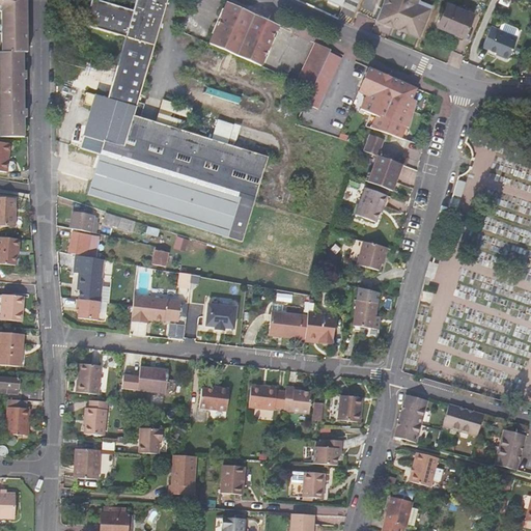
[(0,0),(0,137),(23,137),(24,77),(24,54),(28,54),(28,51),(28,0),(27,0),(0,0)]
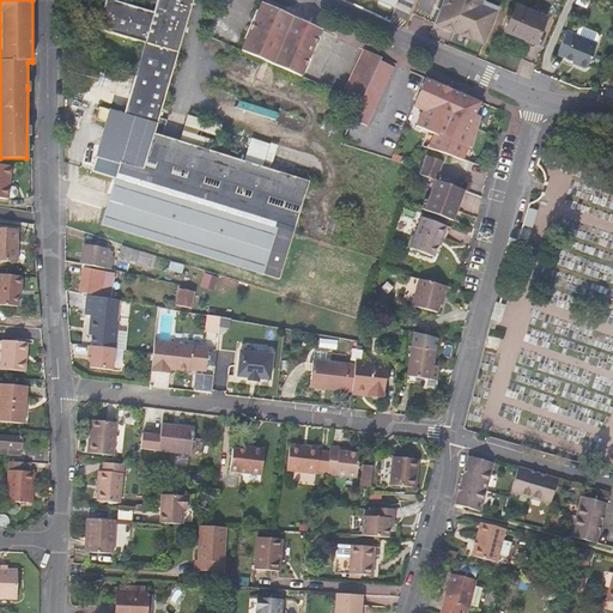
[(193,0),(156,0),(153,12),(108,0),(104,0),(97,28),(178,52),(187,20),(192,7),(193,0)]
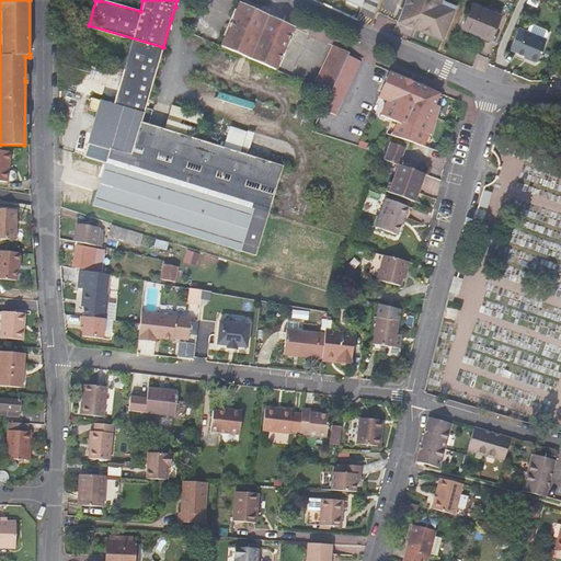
[(344,0),(376,13),(380,0),(344,0)]
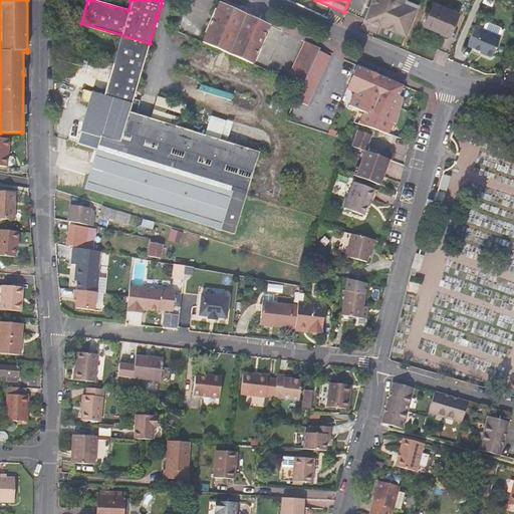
[(371,0),(364,20),(406,36),(418,5),(405,0),(371,0)]
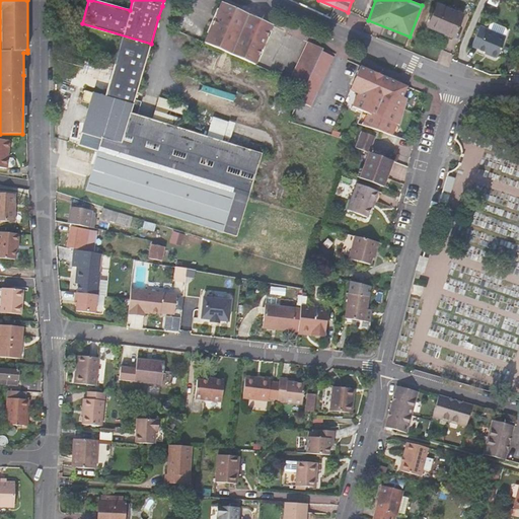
[(273,26),(223,3),(206,44),(256,66),(273,26)]
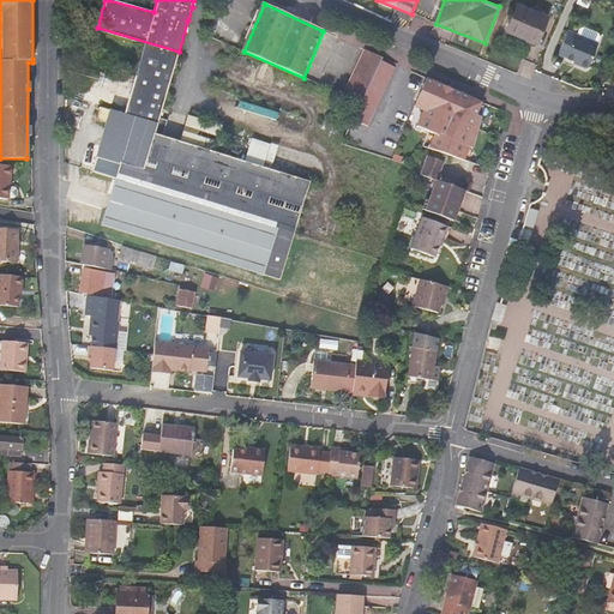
[(536,42),(547,17),(517,5),(506,30),(536,42)]
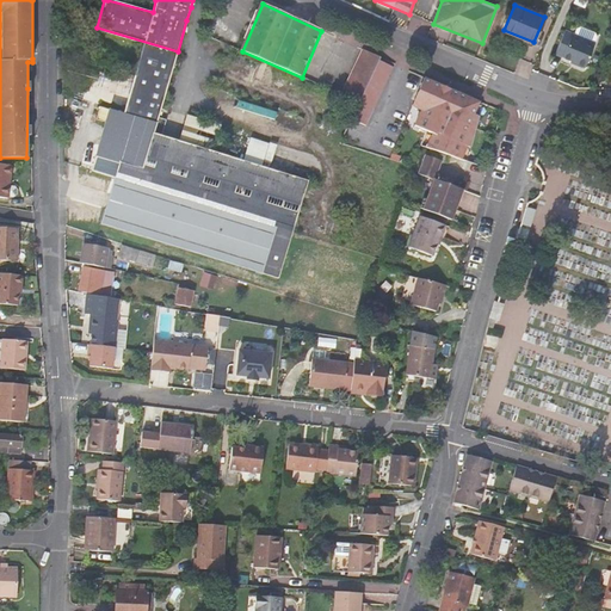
[(178,51),(97,28),(96,30),(144,44),(135,76),(167,86),(168,82),(174,63),(178,51)]
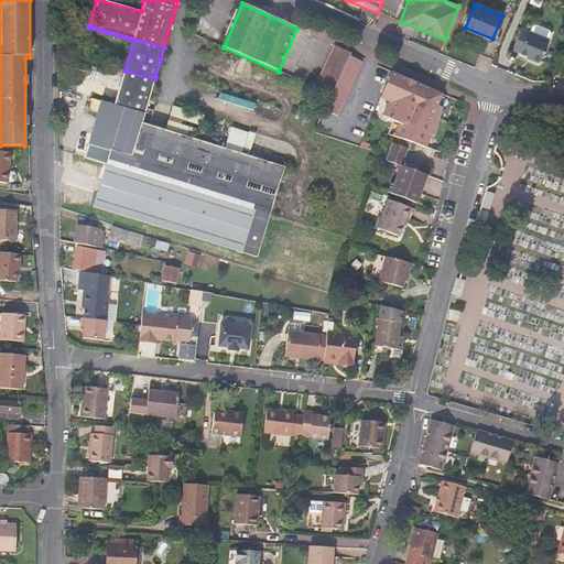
[(540,62),(549,39),(521,29),(512,49),(531,57),(531,58),(540,62)]
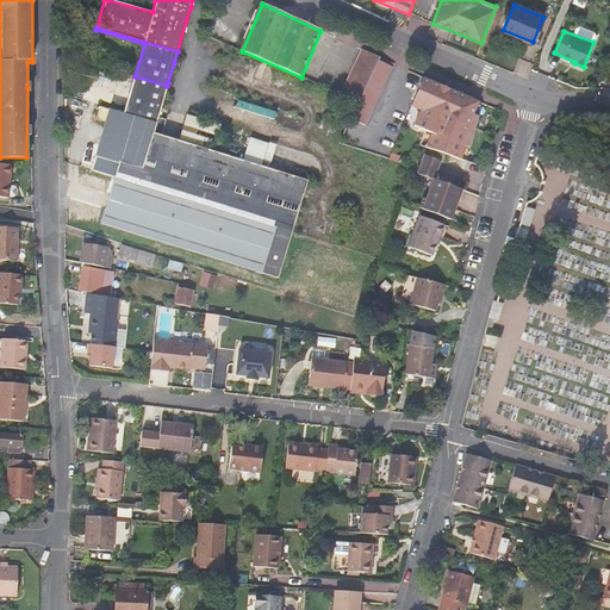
[(380,57),(365,50),(344,95),(360,103),(378,61),(380,57)]
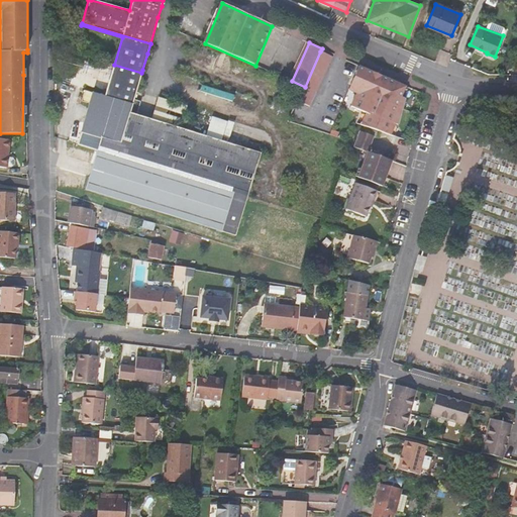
[(320,52),(305,87),(298,101),(310,107),(333,57),(320,52)]
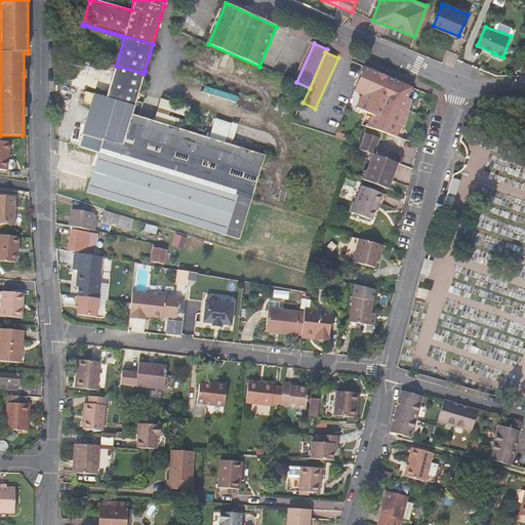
[(116,66),(106,98),(85,92),(82,103),(90,105),(81,135),(82,135),(79,146),(111,157),(120,159),(125,139),(130,124),(135,105),(138,93),(144,74),(116,66)]
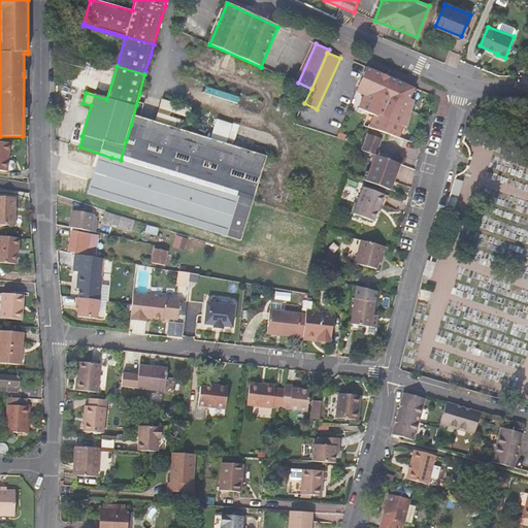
[(369,128),(399,138),(402,129),(406,130),(414,102),(408,101),(414,89),(367,67),(354,90),(362,95),(357,109),(368,113),(374,116),(369,128)]
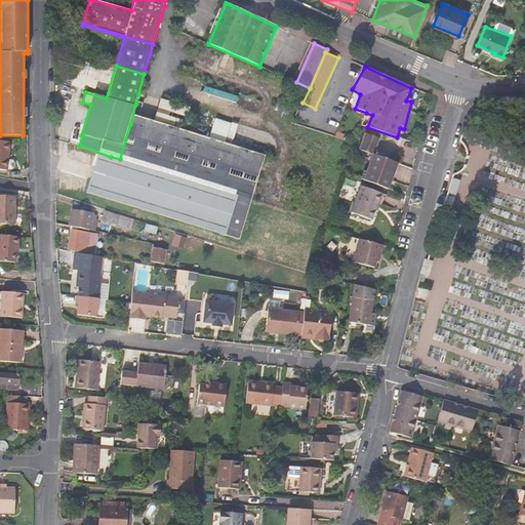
[(168,104),(162,126),(189,134),(195,112),(168,104)]
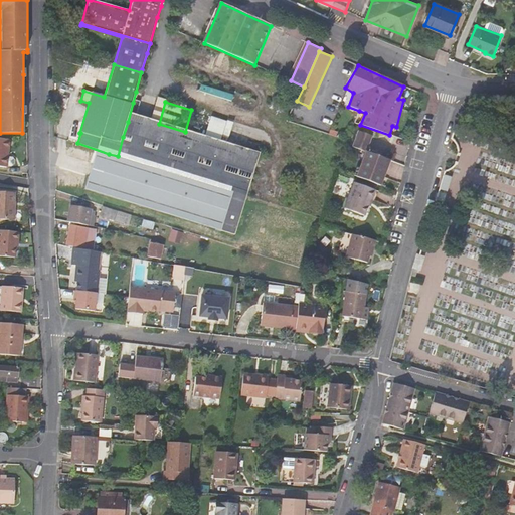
[(266,156),(230,146),(185,132),(159,124),(143,120),(146,107),(133,103),(128,122),(123,137),(118,156),(253,197),(258,184),(266,156)]
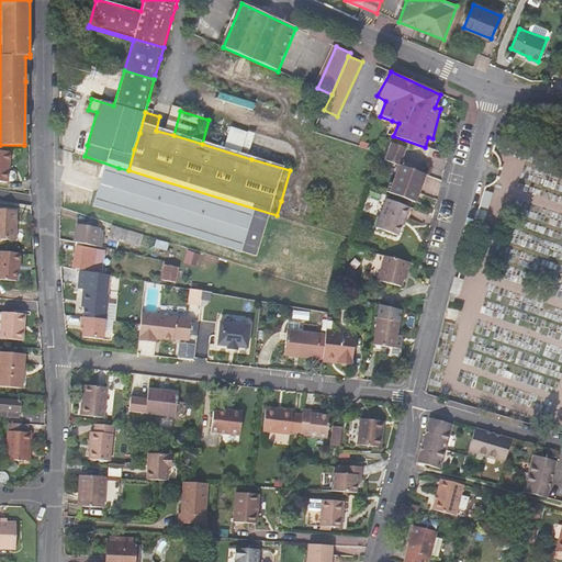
[(398,123),(392,121),(386,133),(393,136),(398,123)]
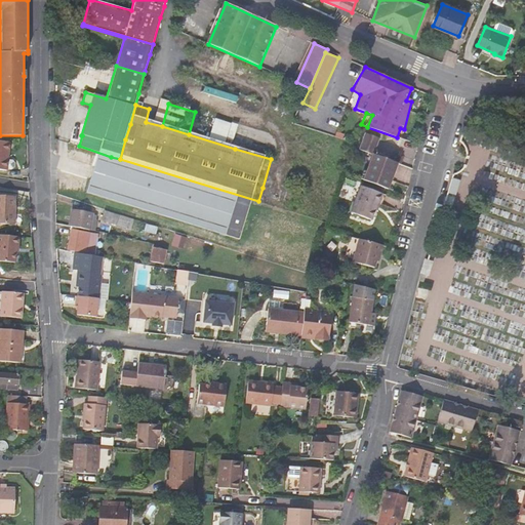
[(216,117),(210,136),(233,144),(239,124),(216,117)]
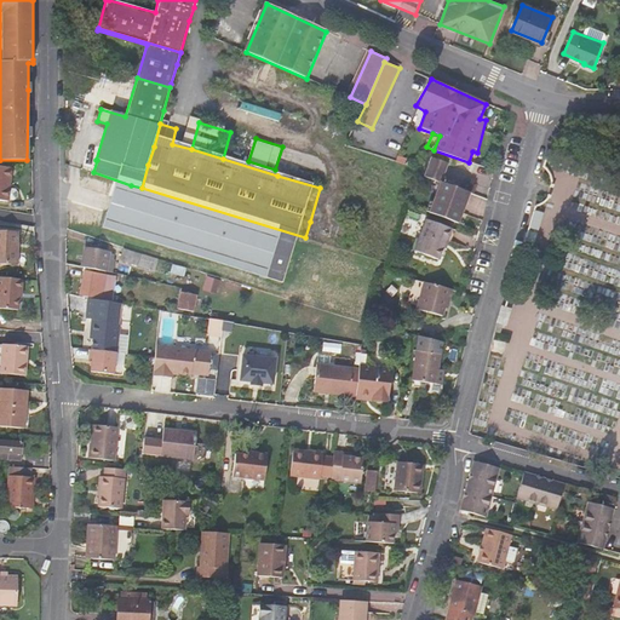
[(425,179),(441,184),(442,183),(448,165),(434,159),(425,179)]
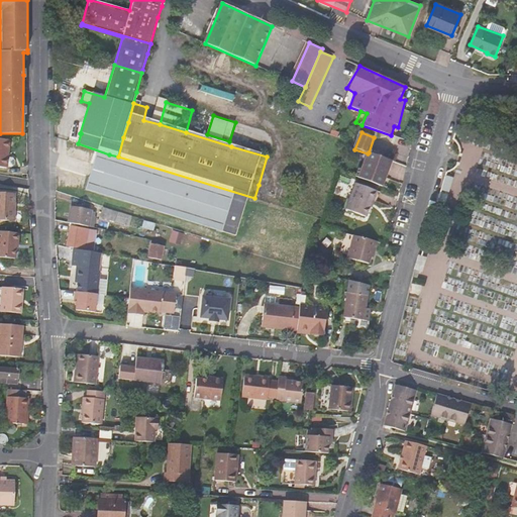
[(15,159),(9,158),(5,157),(7,140),(0,139),(0,167),(8,168),(8,167),(14,168),(16,165),(17,162),(15,159)]
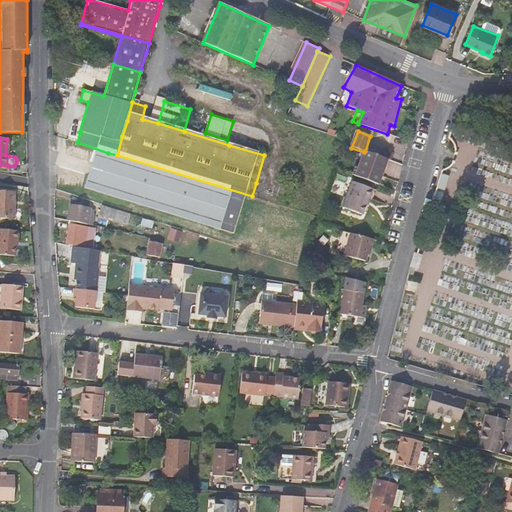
[(240,236),(252,196),(117,155),(108,153),(77,142),(76,144),(95,150),(84,188),(240,236)]
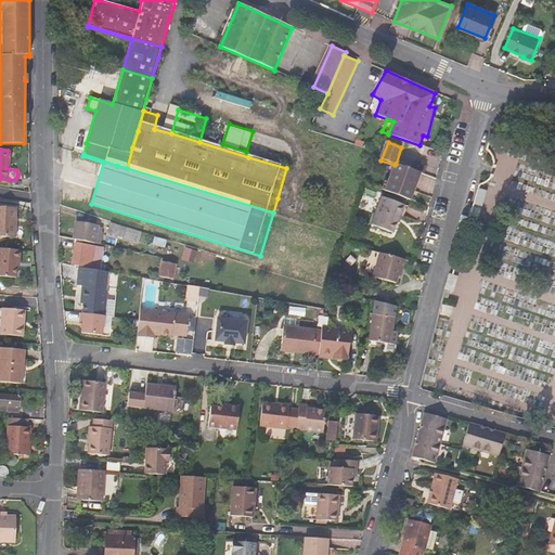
[(411,201),(421,176),(422,173),(396,164),(395,165),(394,167),(385,191),(398,195),(408,199),(411,201)]
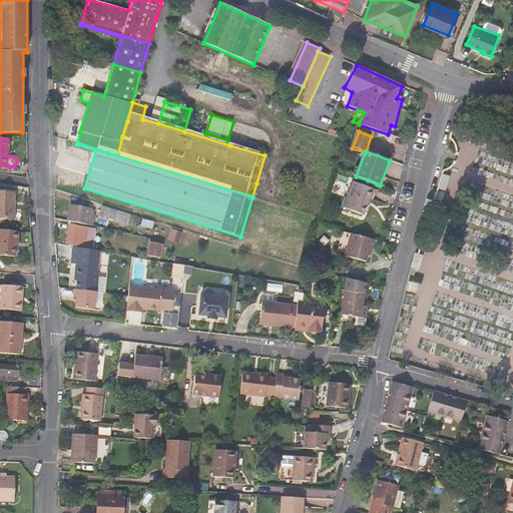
[(445,171),(438,169),(434,183),(441,185),(445,171)]
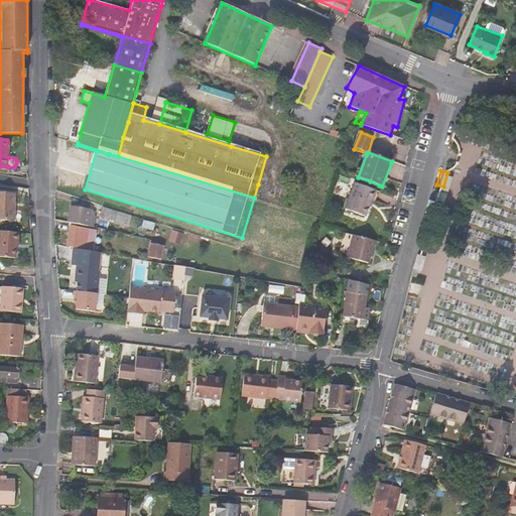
[(375,201),(379,185),(370,181),(368,187),(355,183),(346,210),(367,217),(370,206),(372,200),(375,201)]
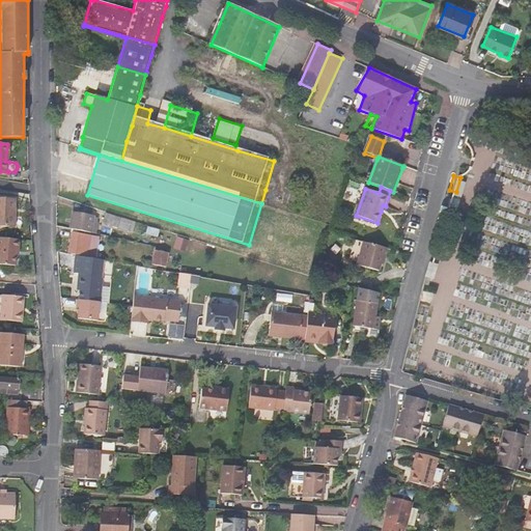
[(0,227),(16,228),(17,200),(0,199),(0,227)]
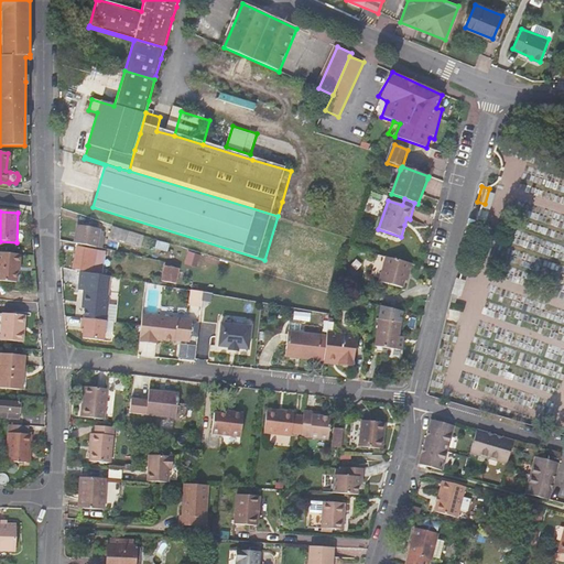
[(73,243),(101,250),(105,238),(102,237),(104,232),(99,231),(100,230),(77,225),(73,243)]
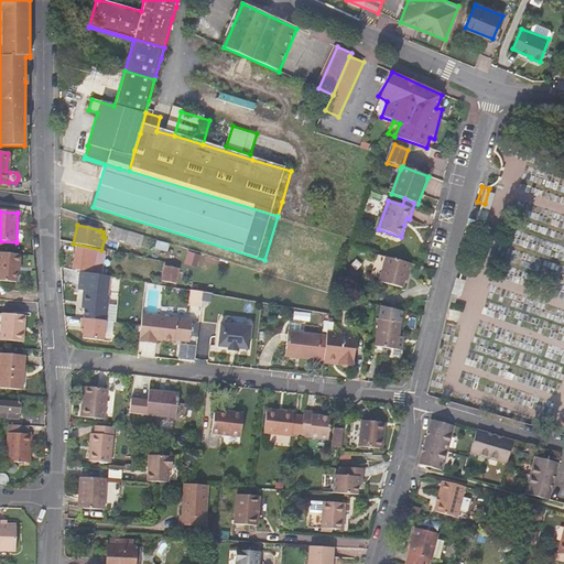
[(112,228),(109,238),(126,243),(139,248),(142,237),(112,228)]
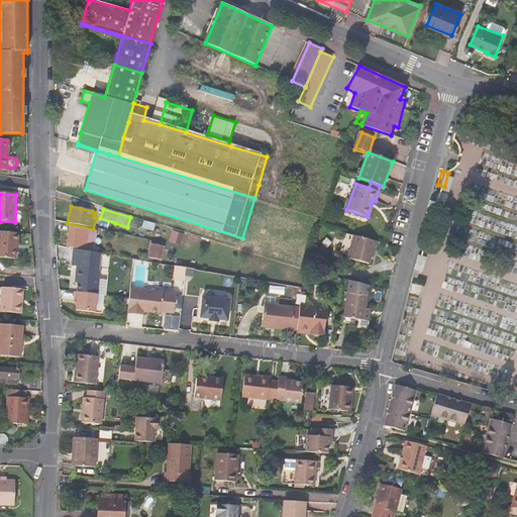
[(71,247),(89,250),(90,244),(85,243),(87,229),(74,227),(71,247)]
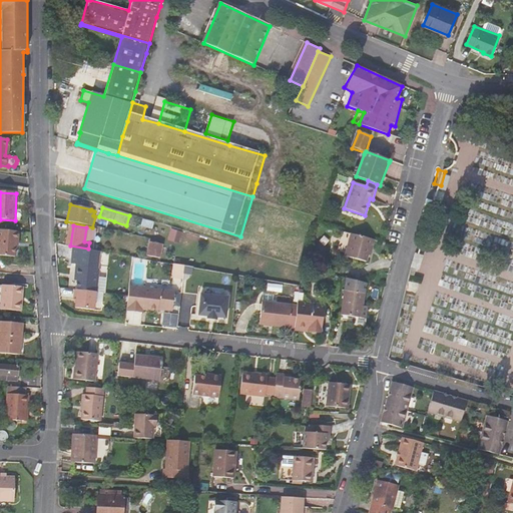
[(19,230),(0,228),(0,254),(18,257),(19,230)]
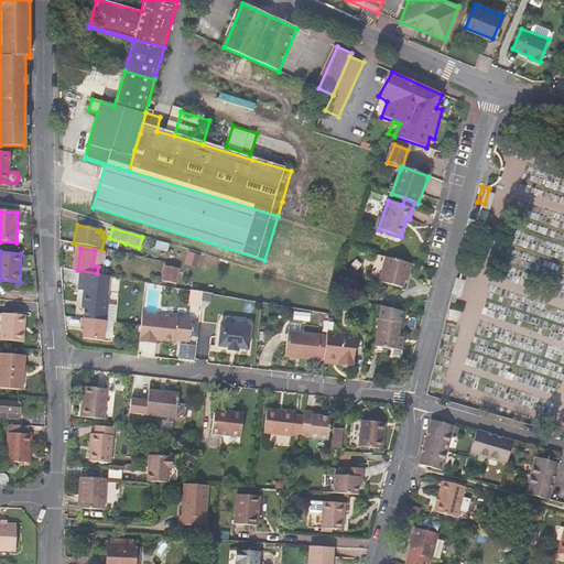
[(405,274),(409,275),(412,263),(386,257),(380,282),(402,288),(404,281),(405,274)]
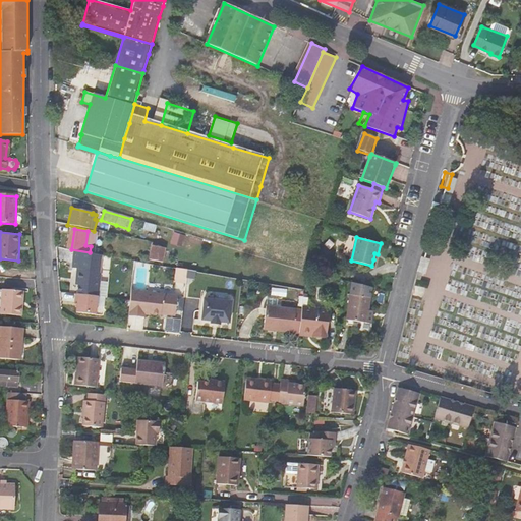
[(151,246),(149,261),(162,263),(164,250),(151,246)]
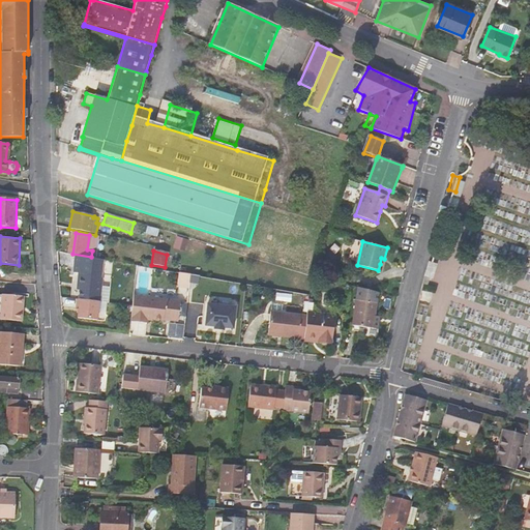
[(433,264),(427,262),(422,276),(429,278),(433,264)]
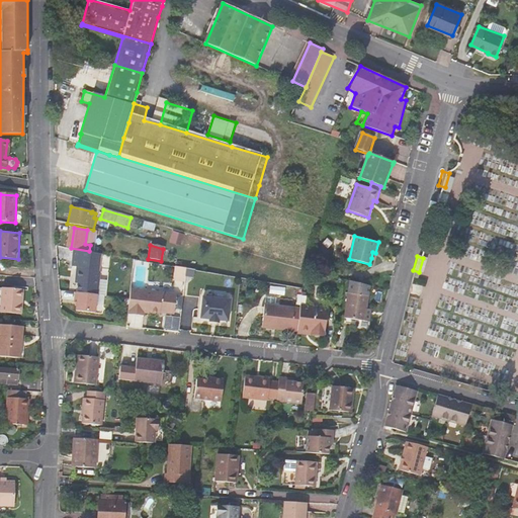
[(185,282),(186,268),(175,266),(174,280),(185,282)]
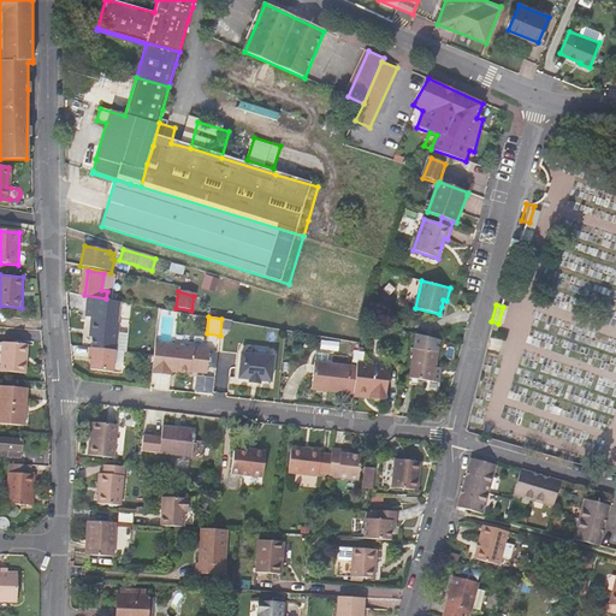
[(93,319),(92,329),(94,330),(94,333),(93,348),(117,350),(119,323),(93,319)]
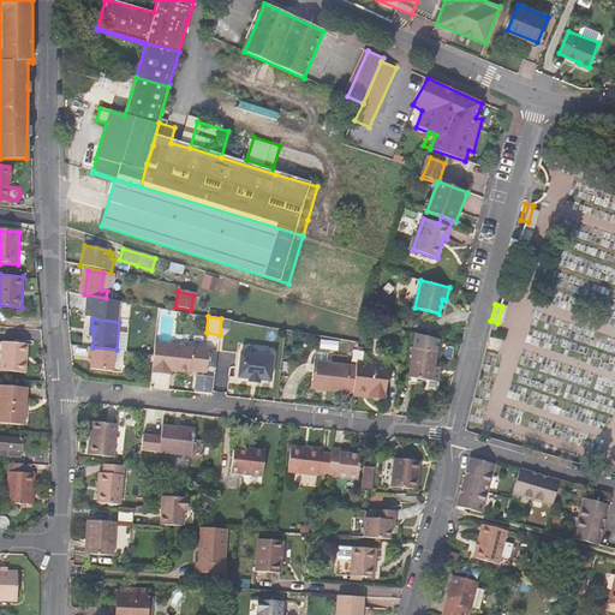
[(232,321),(221,318),(220,335),(230,336),(232,321)]
